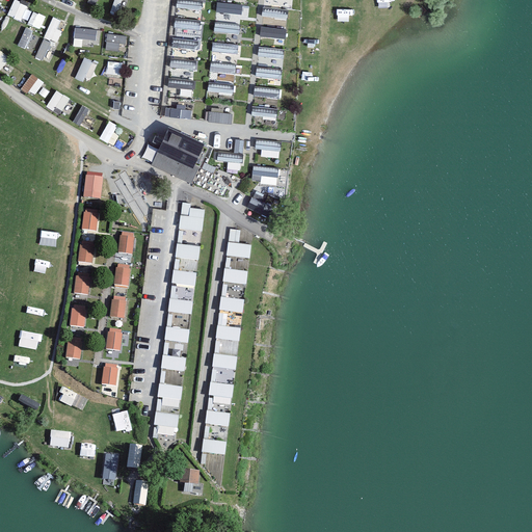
[(25,0),(12,0),(8,14),(22,19),(29,1),(25,0)]
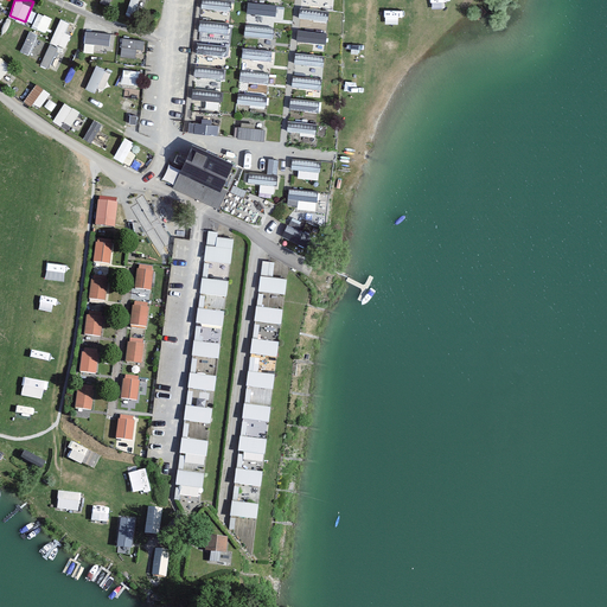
[(131,0),(129,11),(140,12),(141,0),(131,0)]
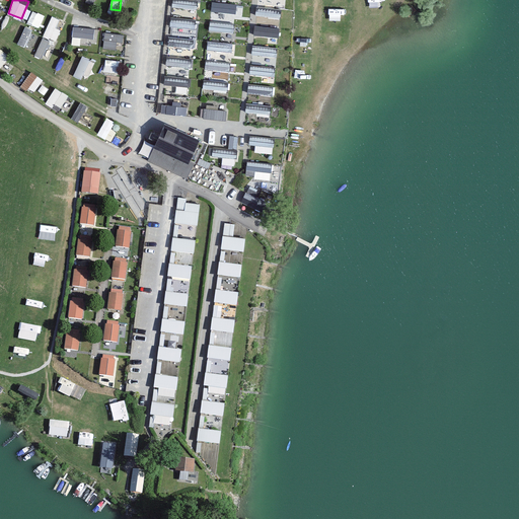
[(198,1),(192,0),(172,0),(172,7),(197,10),(198,1)]
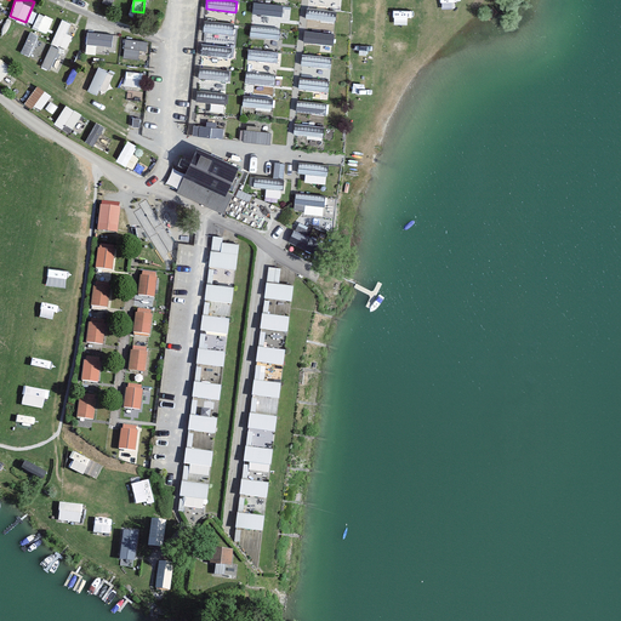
[(284,6),(254,3),(252,13),(283,17),(284,6)]
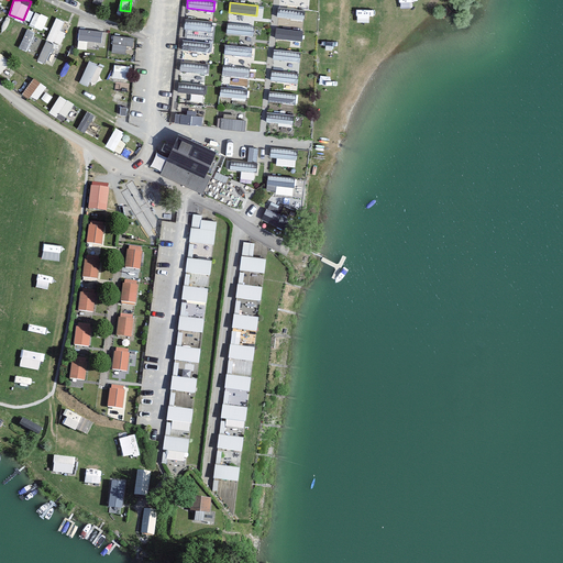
[(306,10),(278,7),(277,17),(305,20),(306,10)]
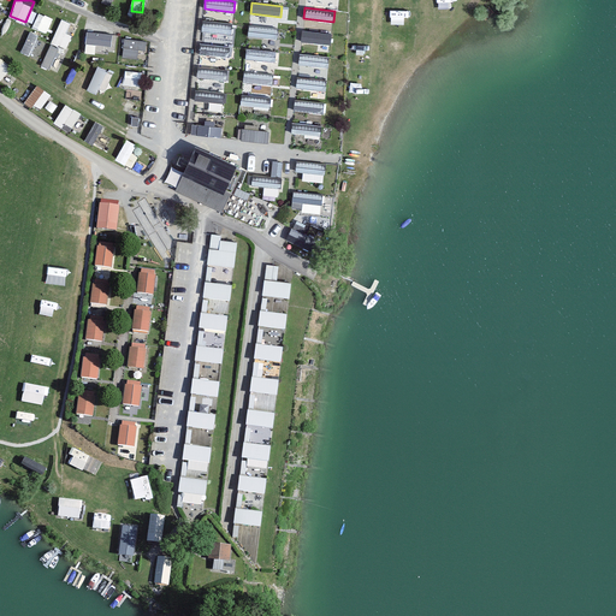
[(37,11),(34,28),(48,30),(52,15),(37,11)]
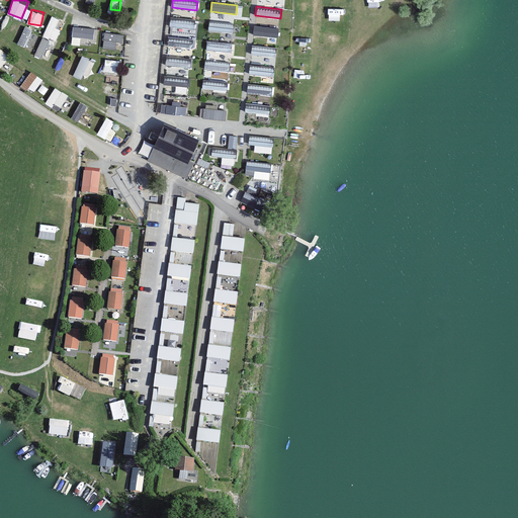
[(53,13),(35,54),(48,59),(61,27),(57,25),(61,16),(53,13)]
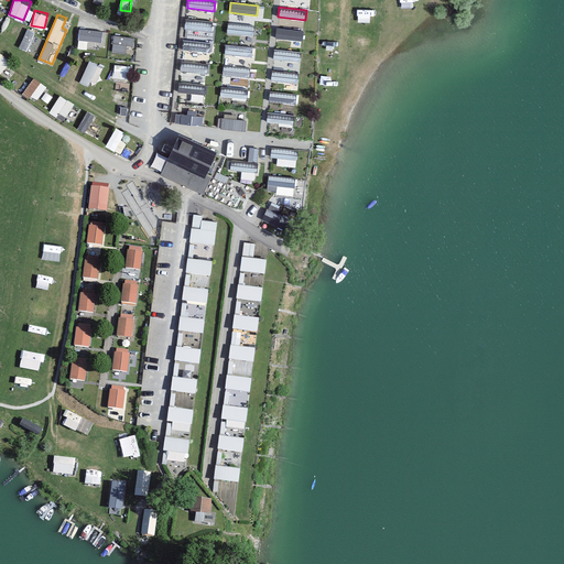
[(213,22),(186,19),(185,30),(212,32),(213,22)]
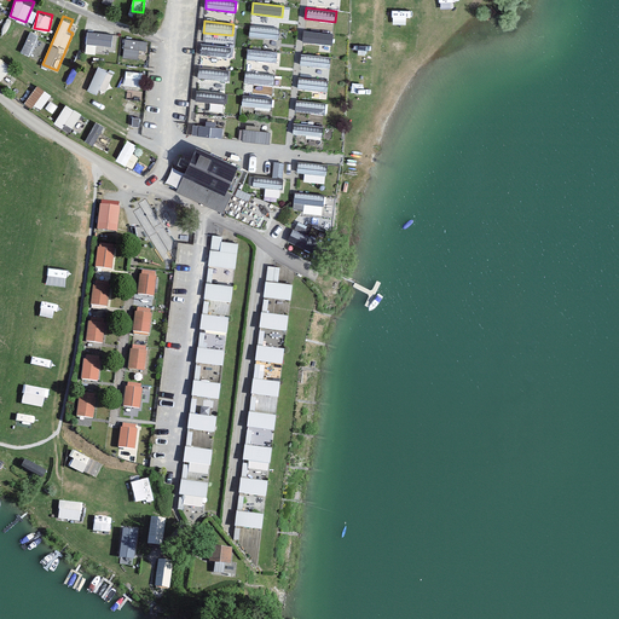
[(281,29),(250,25),(249,38),(279,40),(281,29)]
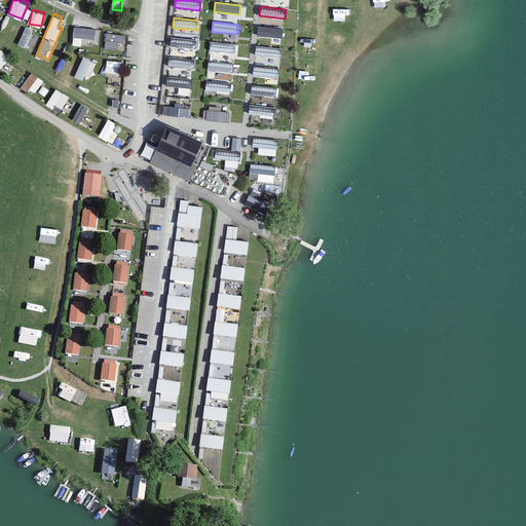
[(20,43),(29,45),(34,27),(25,25),(20,43)]
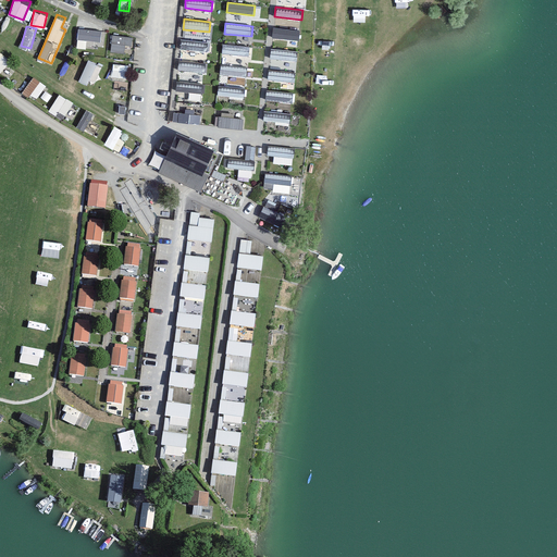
[(300,31),(273,27),(272,38),(299,40),(300,31)]
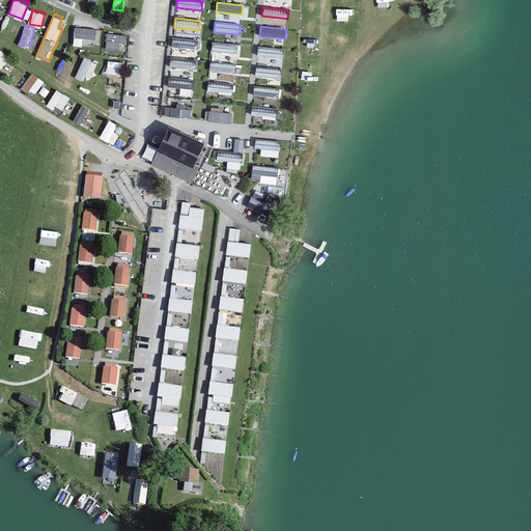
[(95,30),(76,28),(75,37),(95,38),(95,30)]
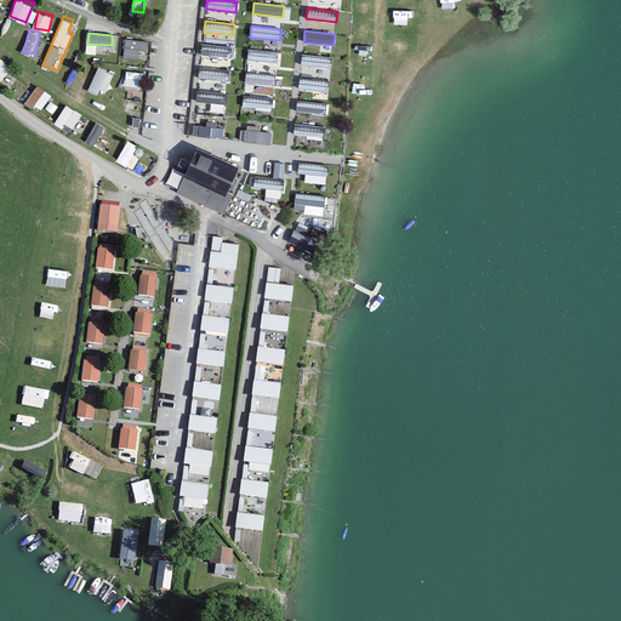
[(147,43),(126,40),(125,47),(146,50),(147,43)]
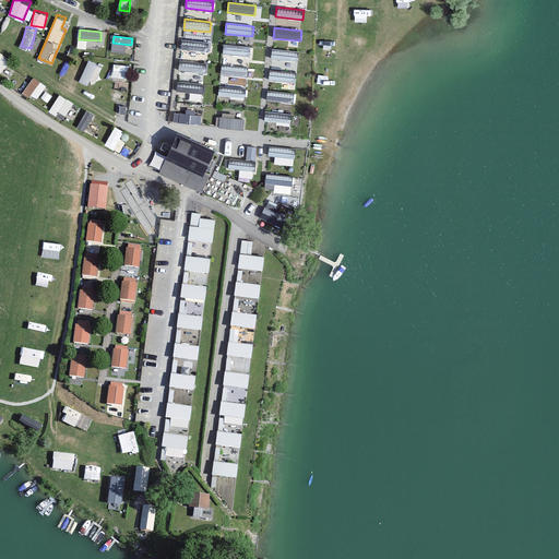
[(209,43),(182,40),(181,50),(207,54),(209,43)]
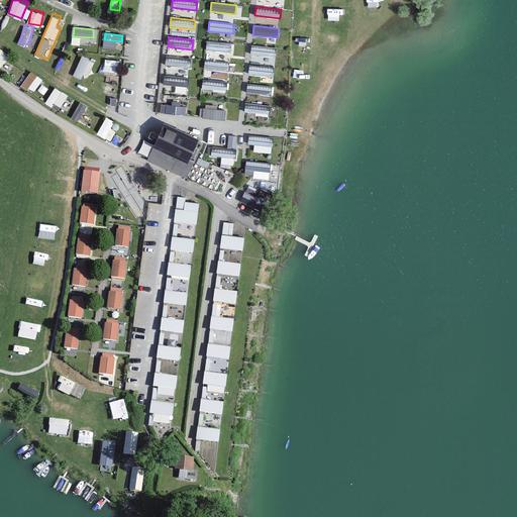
[(232,43),(207,40),(206,50),(231,53),(232,43)]
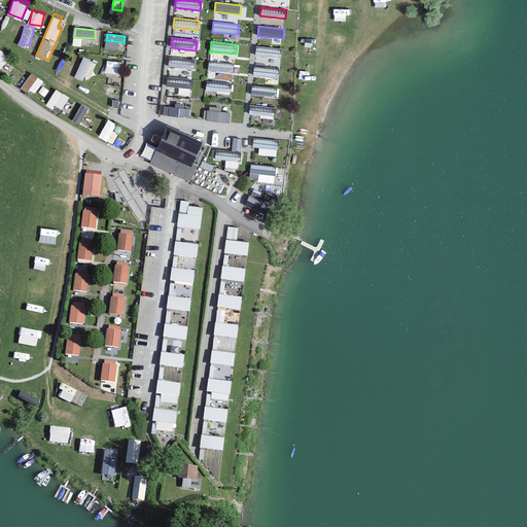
[(282,48),(256,46),(255,56),(281,59),(282,48)]
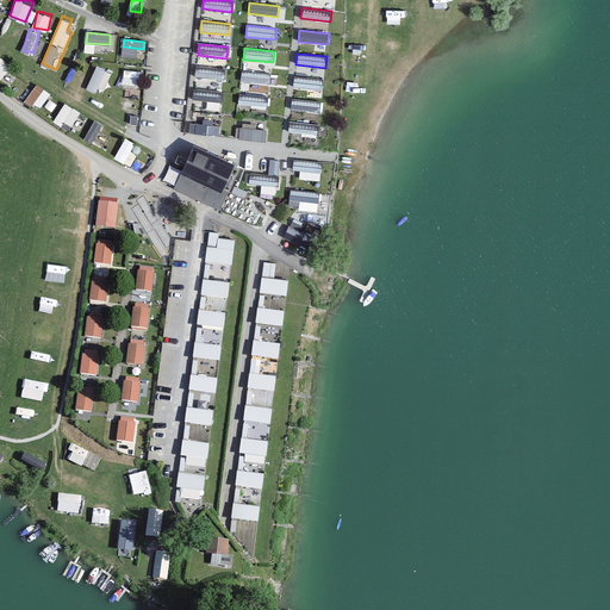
[(0,55),(0,76),(11,64),(0,55)]
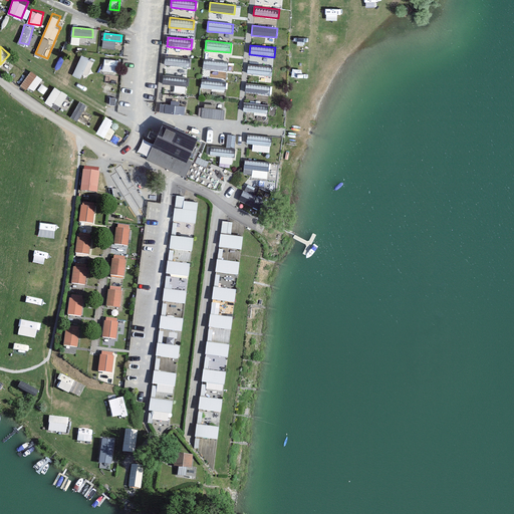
[(81,76),(89,56),(81,53),(73,73),(81,76)]
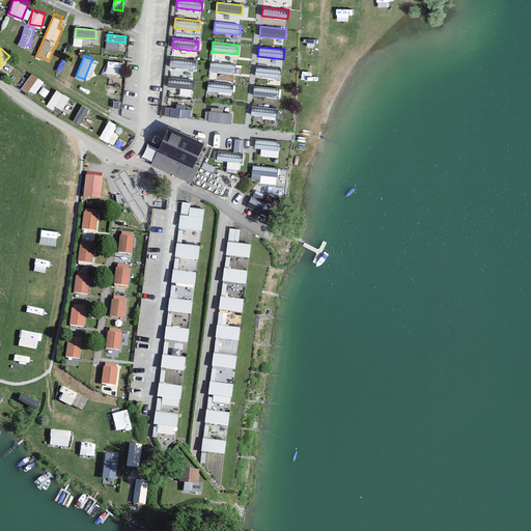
[(109,58),(107,71),(121,73),(123,60),(109,58)]
